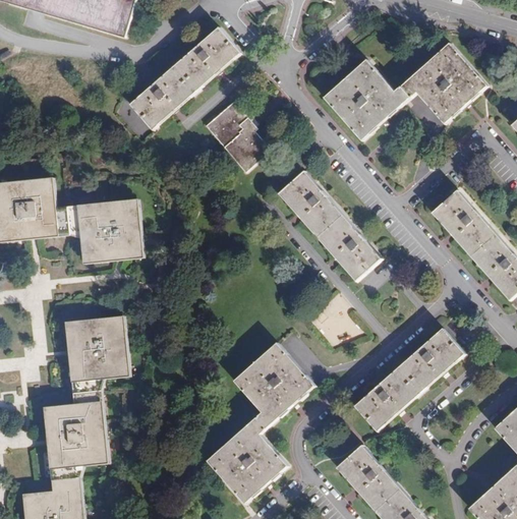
[(0,0),(5,2),(34,10),(44,14),(82,25),(122,37),(132,0),(0,0)]
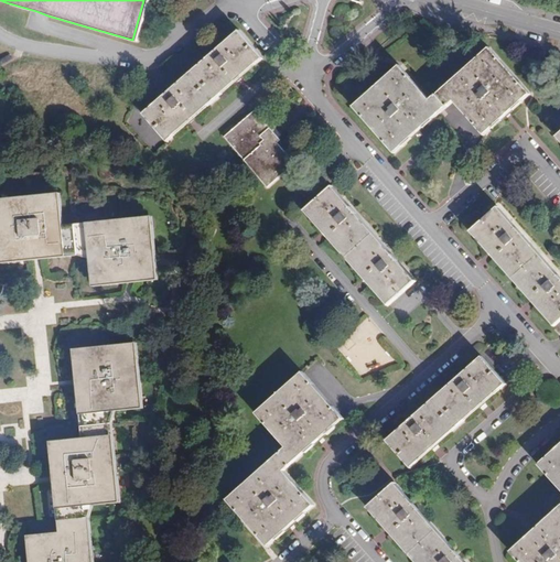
[(235,29),(139,112),(163,140),(259,56),(235,29)]
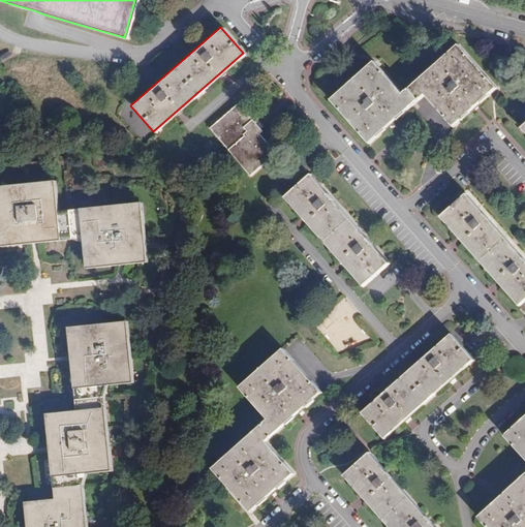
[(421,93),(445,121),(450,124),(493,86),(455,43),(399,92),(371,60),(328,98),(366,142),(407,104),(421,93)]
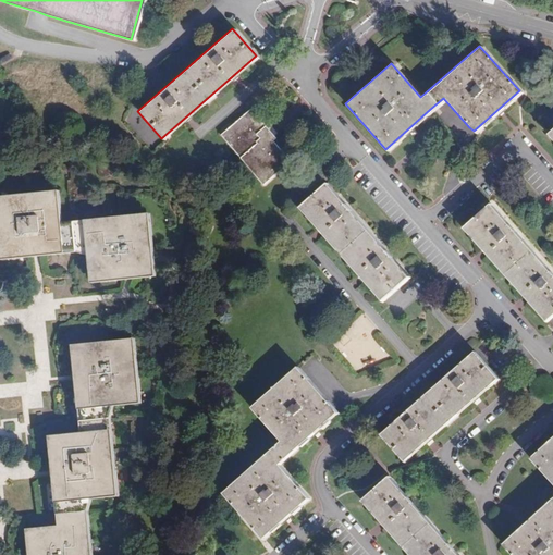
[(247,107),(218,133),(260,183),(287,160),(270,139),(272,136),(247,107)]
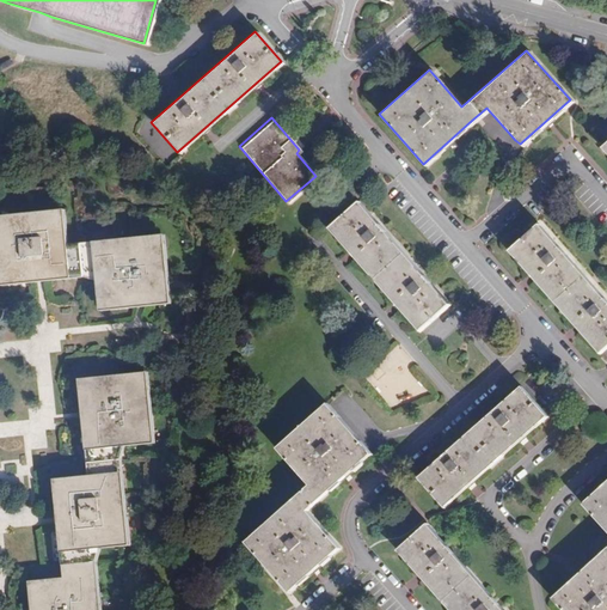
[(355,200),(325,226),(416,330),(447,304),(355,200)]
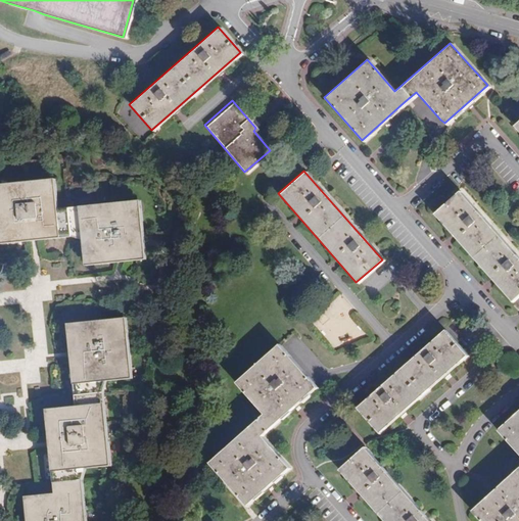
[(51,178),(0,183),(0,242),(31,239),(80,234),(83,264),(143,257),(141,240),(137,199),(54,207),(51,178)]
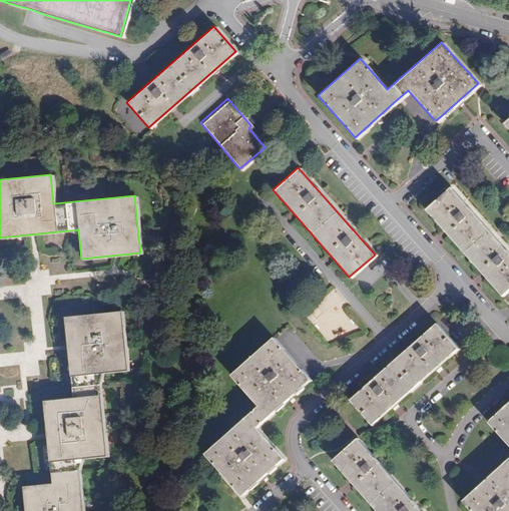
[(508,254),(448,186),(424,208),(500,295),(508,287),(508,254)]
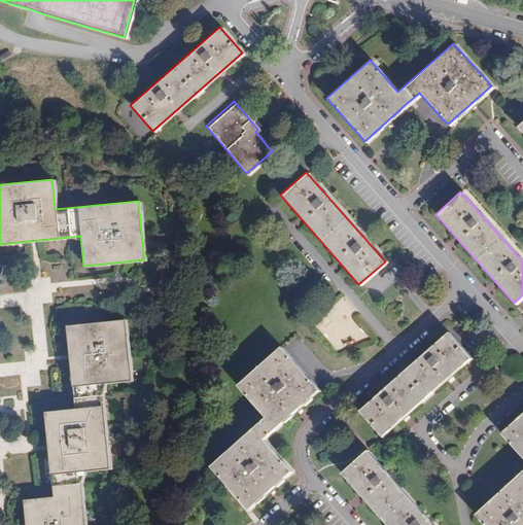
[(124,319),(65,325),(68,355),(73,408),(43,411),(51,495),(22,499),(24,524),(83,524),(78,470),(108,468),(100,383),(130,380),(124,319)]
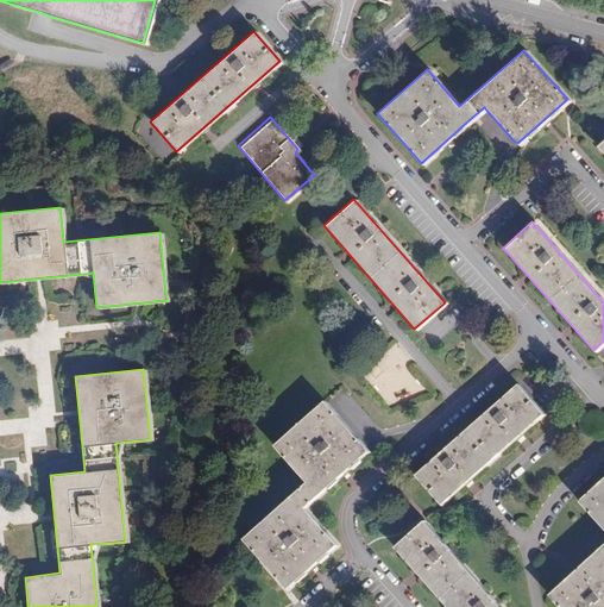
[(515,382),(413,474),(439,504),(541,412),(515,382)]
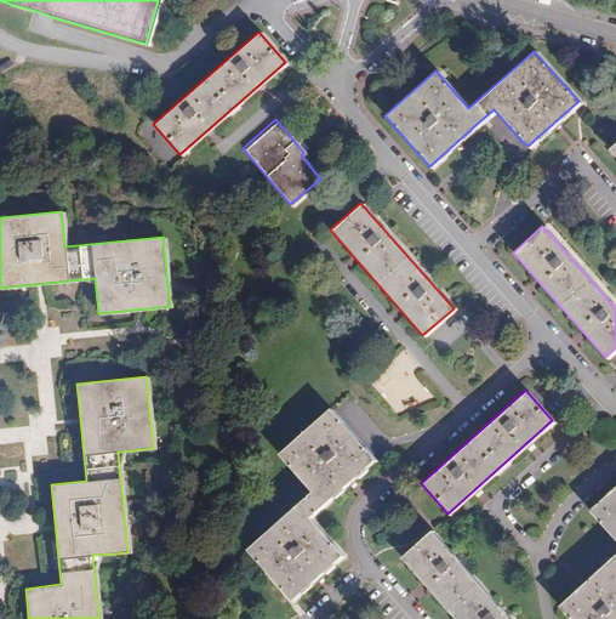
[(309,490),(245,549),(290,600),(341,555),(308,517),(374,459),(328,408),(277,453),(309,490)]
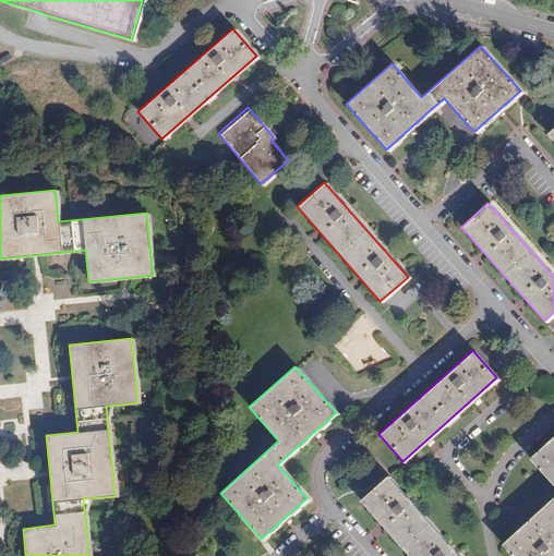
[(553,555),(553,434),(528,457),(553,485),(553,495),(501,544),(512,555),(553,555)]
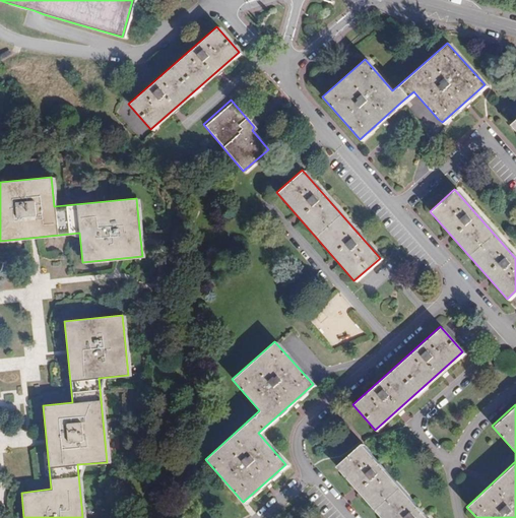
[(426,517),(361,443),(334,465),(381,517),(426,517)]
